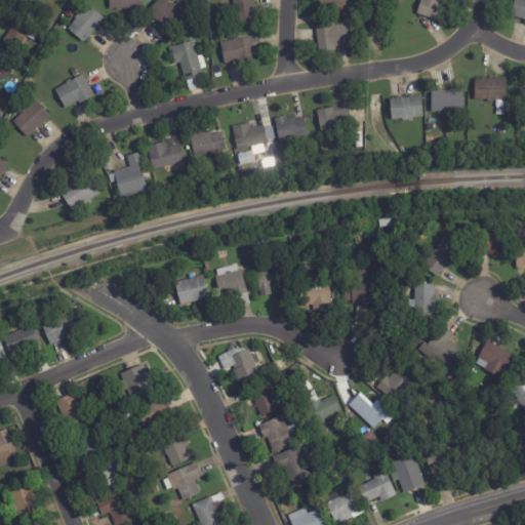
[(139,0),(139,11),(109,9),(109,0),(139,0)]
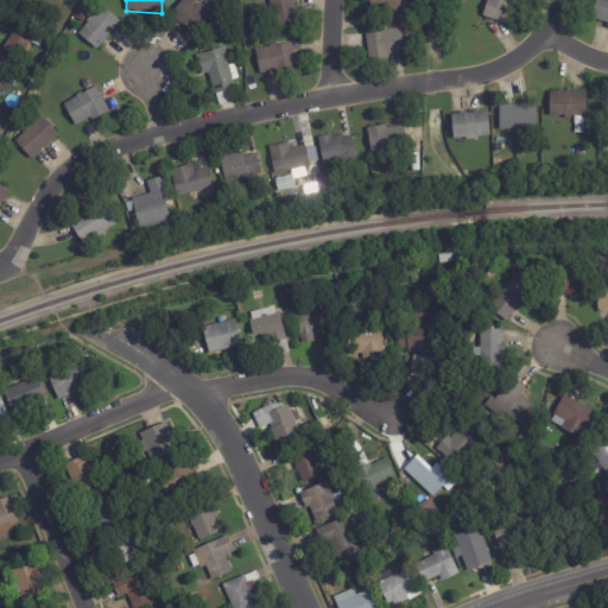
[(191,32),(183,25),(182,26),(176,21),(177,20),(171,16),(183,0),(190,0),(198,6),(200,5),(204,8),(206,7),(211,12),(208,16),(214,20),(200,38),(191,32)]
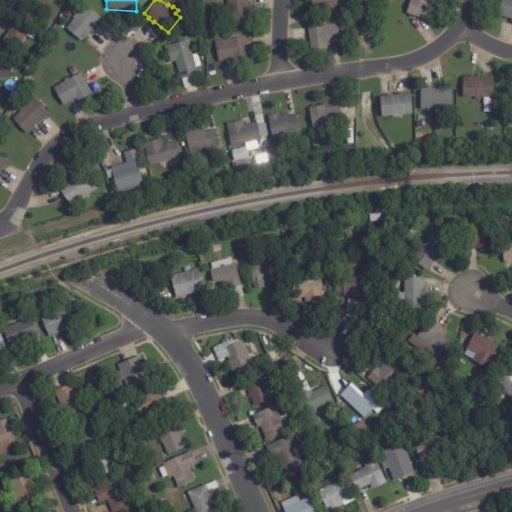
[(248,0),(249,3),(247,3),(250,22),(230,26),(226,0),(248,0)]
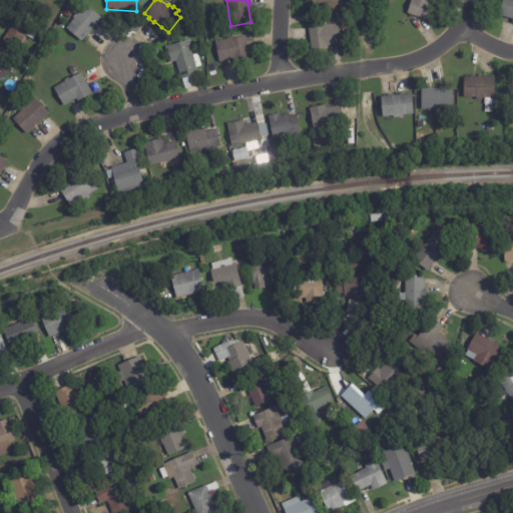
[(343,0),(346,19),(334,20),(333,13),(313,15),(311,0),(343,0)]
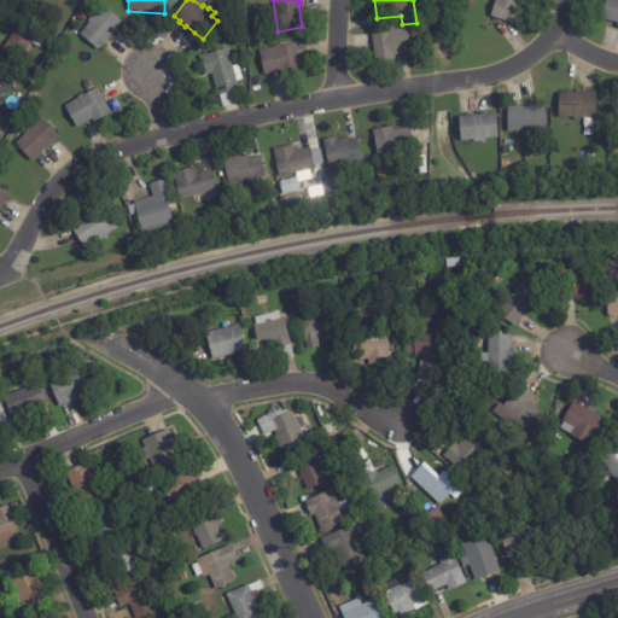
[(522,0),(520,6),(524,7),(518,27),(490,18),(496,0),(522,0)]
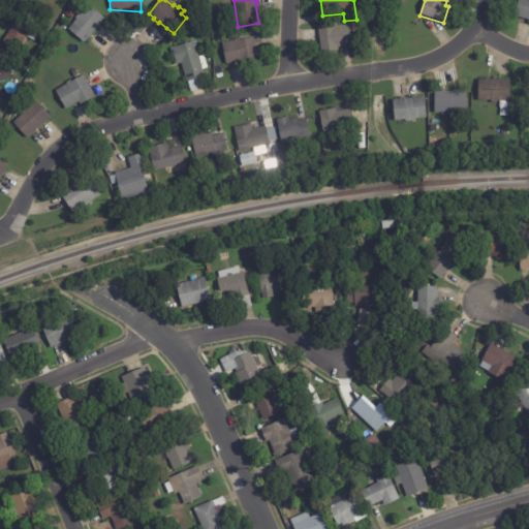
[(528,25),(528,21),(515,18),(519,0),(528,0),(528,25)]
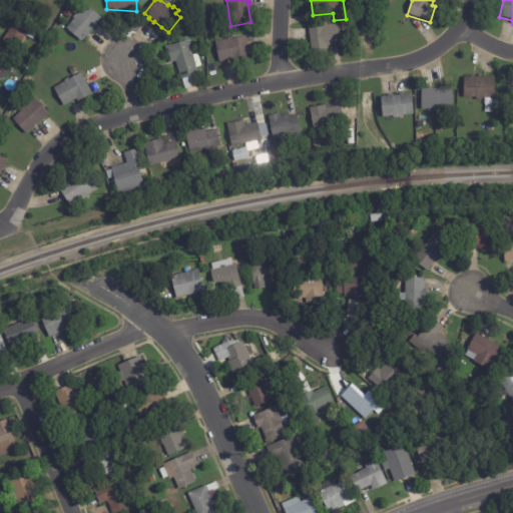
[(97,24),(97,25),(98,25),(94,29),(93,29),(89,33),(90,34),(87,38),(85,37),(81,43),(65,30),(74,19),(73,18),(76,14),(78,15),(85,6),(101,19),(97,24)]
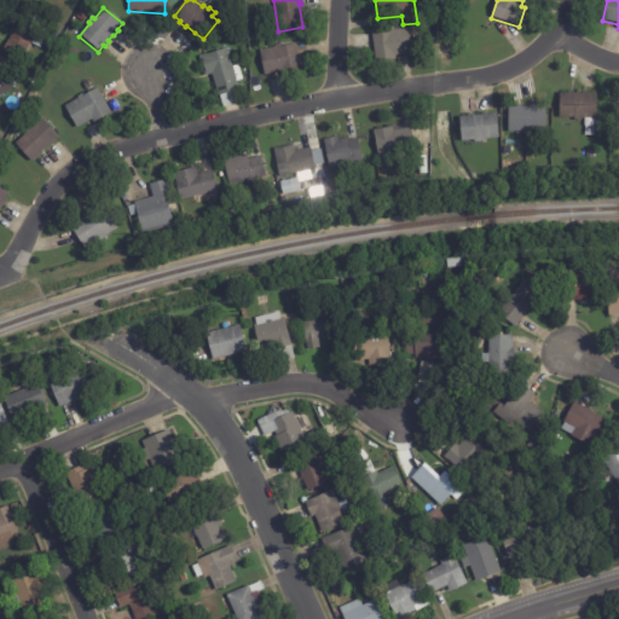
[(3,53),(18,22),(36,32),(35,35),(45,40),(40,50),(30,45),(22,63),(3,53)]
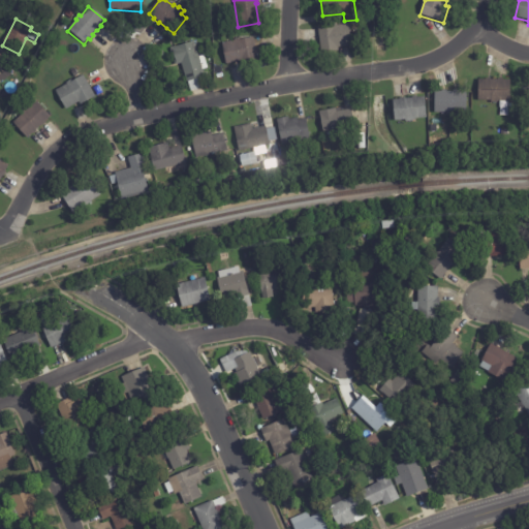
[(349,48),(338,49),(339,53),(321,55),(318,30),(331,28),(330,26),(337,25),(337,27),(350,26),(352,48),(349,48)]
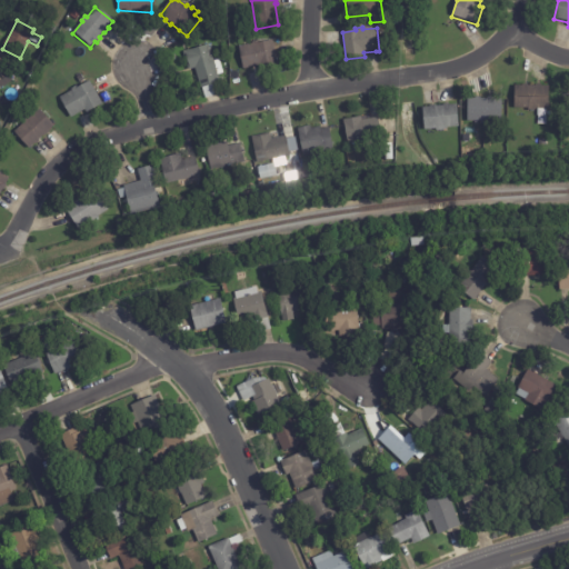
[(65,28),(70,32),(66,39),(60,35),(65,28)]
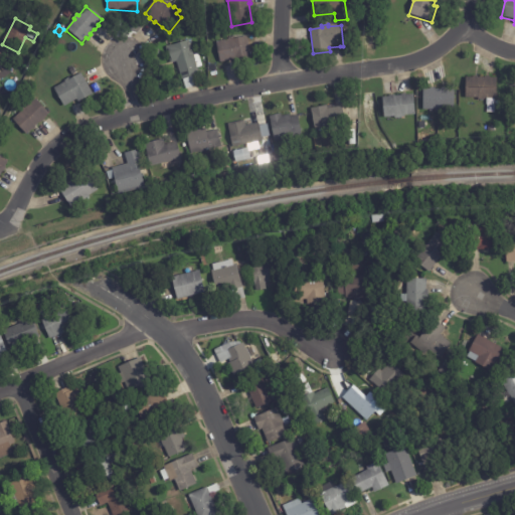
[(246,37),(251,61),(234,65),(234,60),(220,63),(215,43),(228,40),(228,39),(239,37),(239,38),(246,37)]
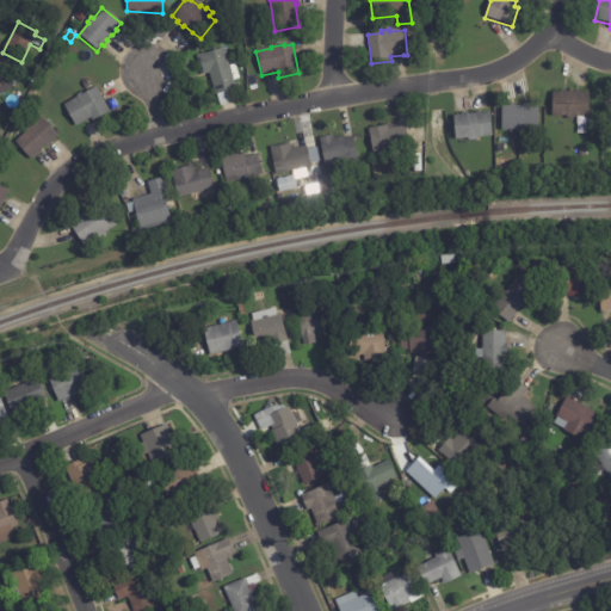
[(228,66),(236,91),(230,92),(234,103),(220,107),(210,75),(203,76),(197,57),(223,49),(228,66)]
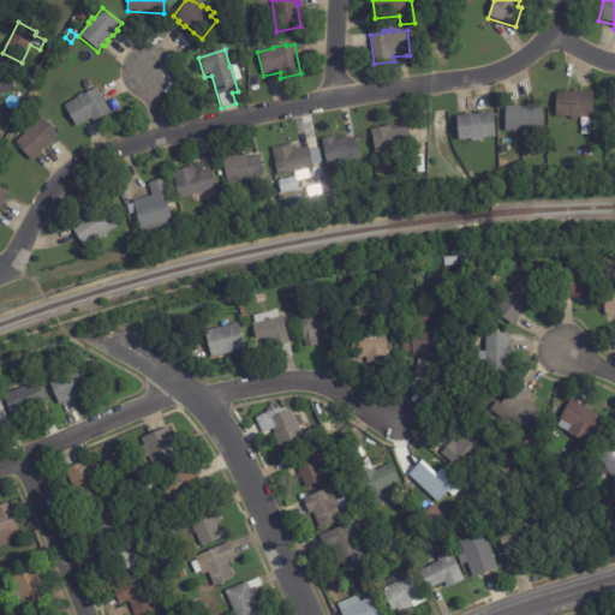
[(0,66),(15,84),(0,96),(0,66)]
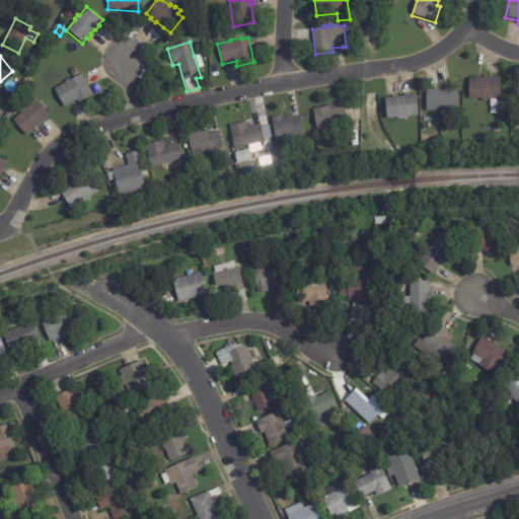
[(82,76),(94,97),(79,105),(77,101),(65,108),(54,90),(66,83),(65,82),(71,78),(72,80),(81,75),(82,76)]
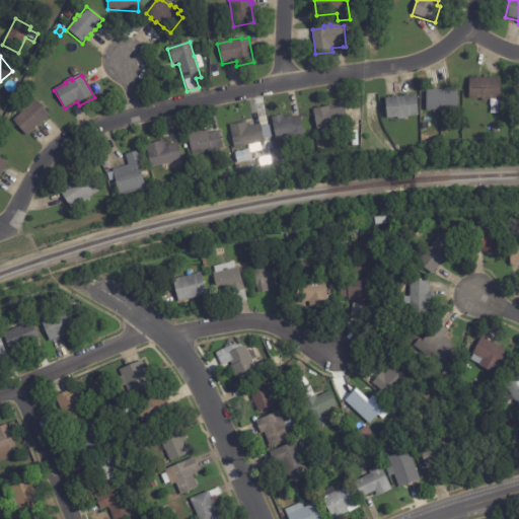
[(491,77),(494,77),(494,78),(501,78),(501,98),(488,98),(488,100),(483,100),(483,98),(469,97),(469,77),(476,78),(476,77),(482,77),(482,78),(489,78),(489,77),(491,77)]
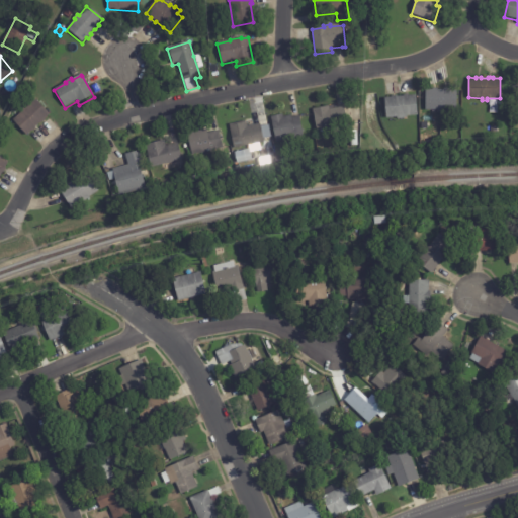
[(445,88),(450,88),(450,89),(457,89),(456,110),(446,110),(446,113),(437,113),(437,110),(425,110),(426,89),(433,89),(433,88),(438,88),(438,89),(444,89),(445,88)]
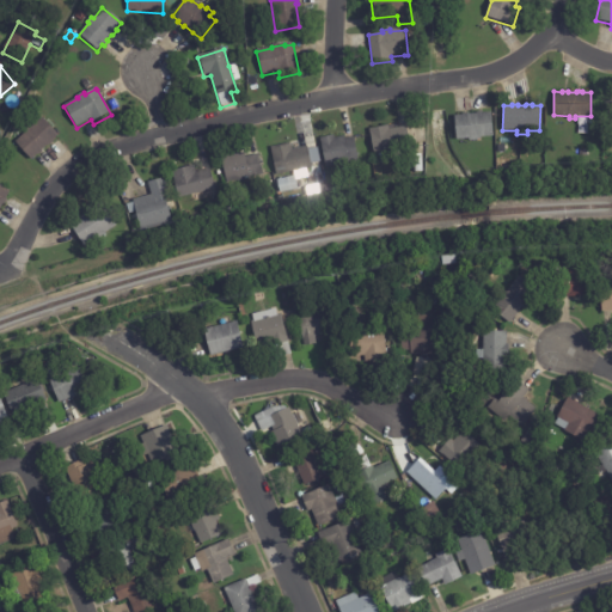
[(491,111),(493,136),(481,138),(482,141),(469,141),(469,138),(456,140),(454,115),(463,115),(463,114),(469,112),(469,114),(477,114),(477,111),(483,111),(483,112),(491,111)]
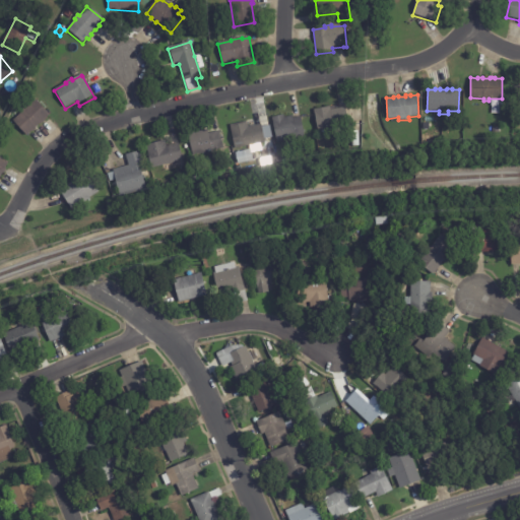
[(45,121),(26,137),(12,122),(21,113),(20,112),(24,109),(26,110),(36,101),(50,116),(45,121)]
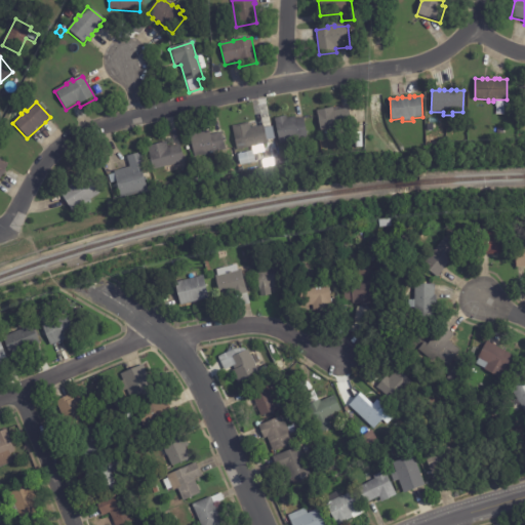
[(363,110),(365,121),(353,123),(351,109),(363,107),(363,110)]
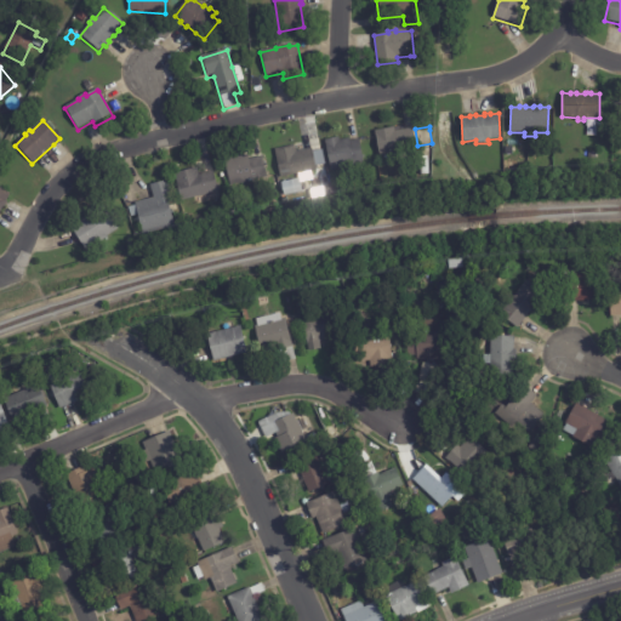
[(394,131),(412,129),(416,152),(379,157),(375,130),(394,127),(394,131)]
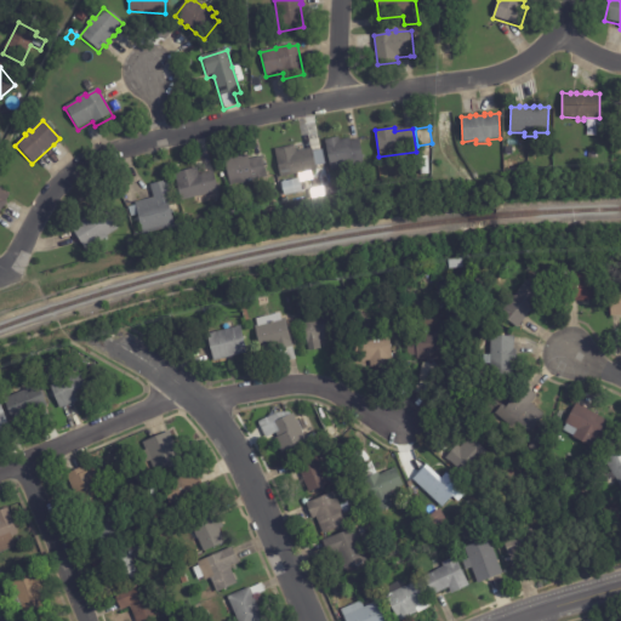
[(351,141),(359,138),(363,163),(330,169),(325,140),(339,137),(340,140),(349,138),(349,141),(351,141)]
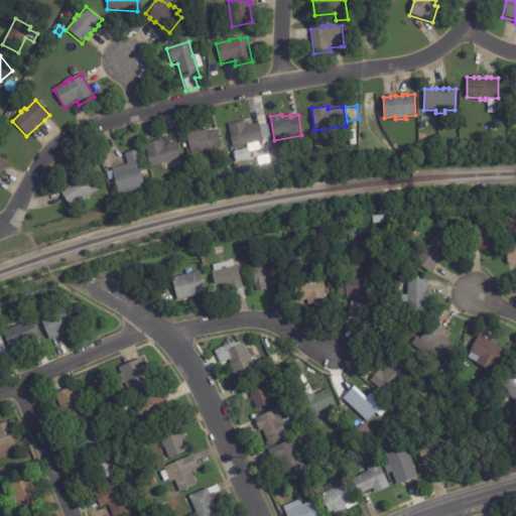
[(247,126),(259,123),(260,126),(266,124),(268,136),(262,138),(263,141),(233,147),(228,124),(245,120),(246,126),(247,126)]
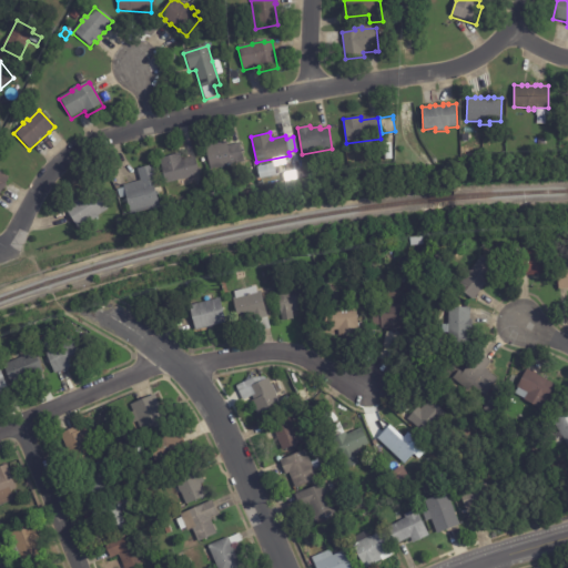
[(233,144),(240,142),(244,162),(210,170),(205,146),(226,142),(227,145),(233,144)]
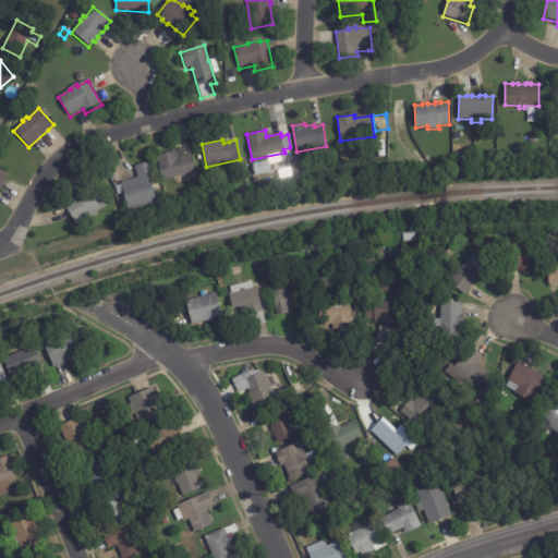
[(179,157),(191,154),(195,171),(162,180),(156,156),(177,150),(178,157),(179,157)]
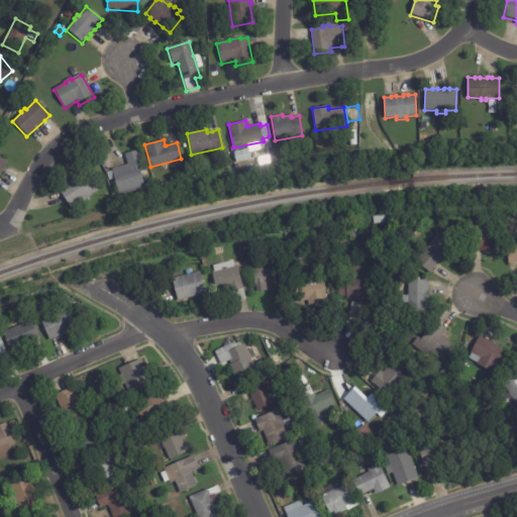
[(249,150),(251,158),(236,162),(233,151),(248,148),(249,150)]
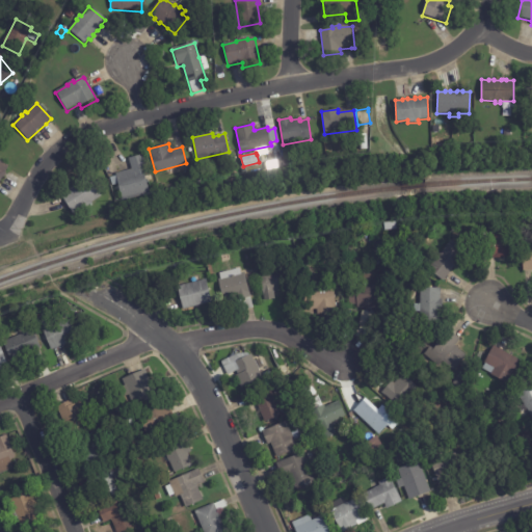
[(144,175),(149,193),(122,201),(117,184),(111,186),(109,178),(115,176),(115,174),(131,169),(128,158),(142,154),(147,170),(143,171),(144,175)]
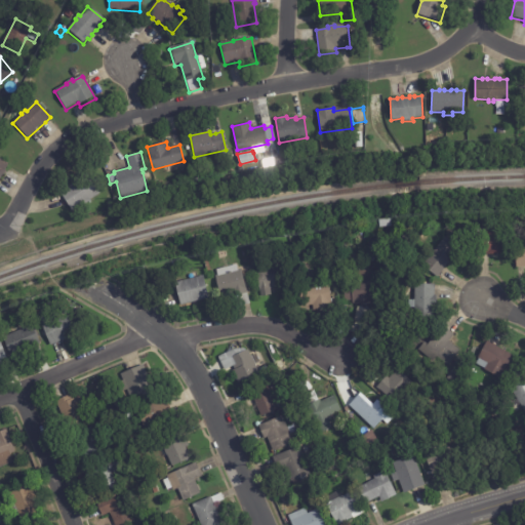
[(0,161),(3,163),(8,166),(0,180),(0,161)]
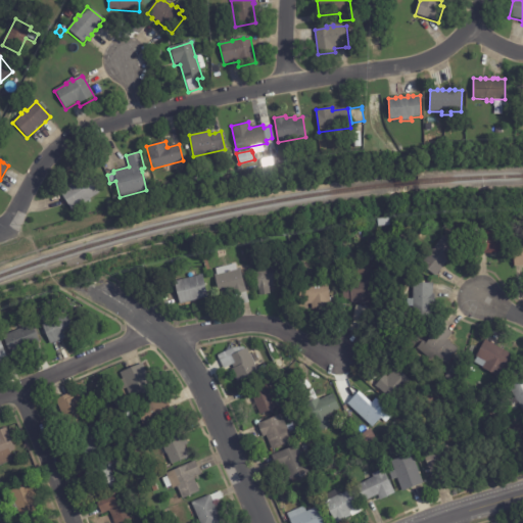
[(93,183),(99,193),(72,210),(59,192),(87,174),(93,183)]
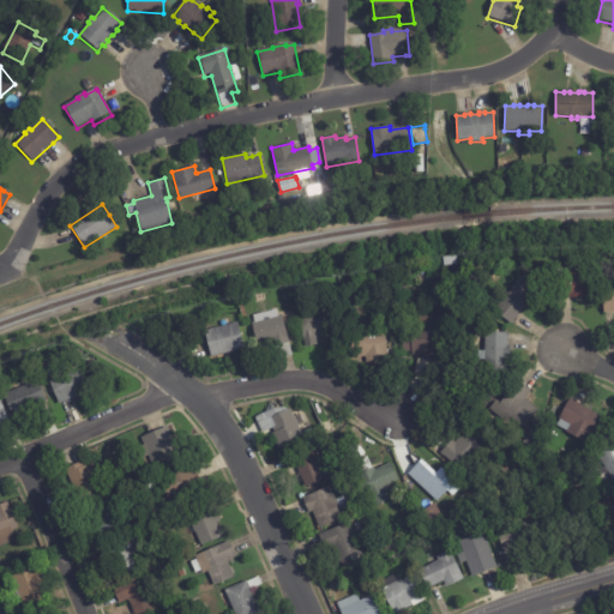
[(416,274),(409,272),(409,264),(419,265),(417,274),(416,274)]
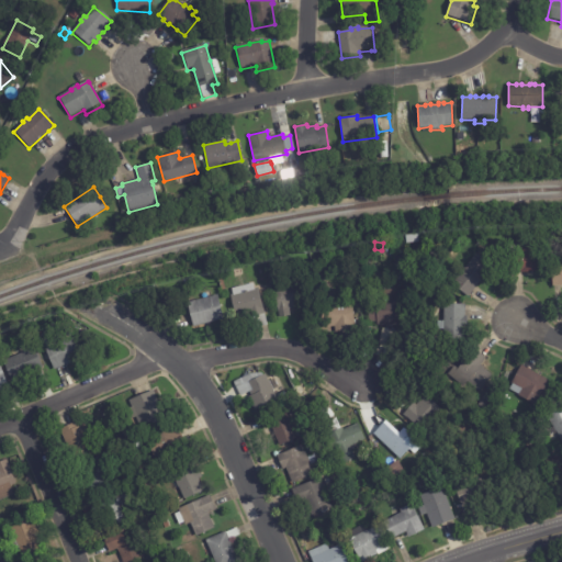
[(532,271),(509,272),(508,254),(509,254),(508,246),(540,244),(542,270),(532,271)]
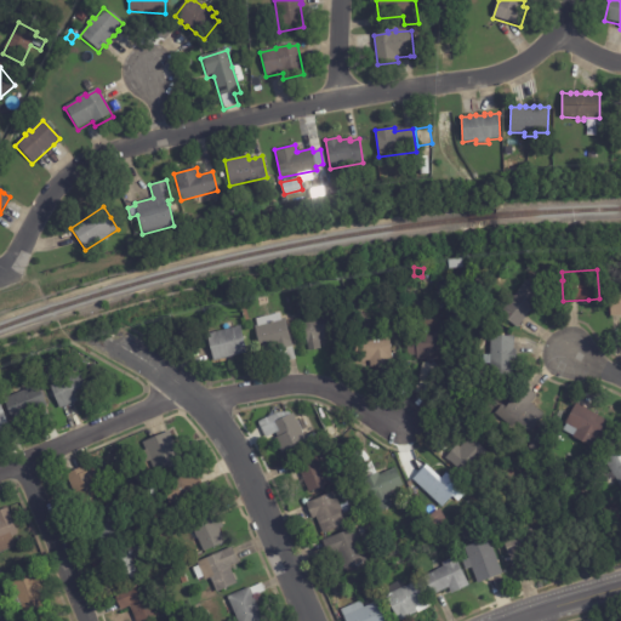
[(533,309),(517,328),(500,314),(506,307),(501,303),(510,294),(513,297),(527,280),(543,294),(533,309)]
